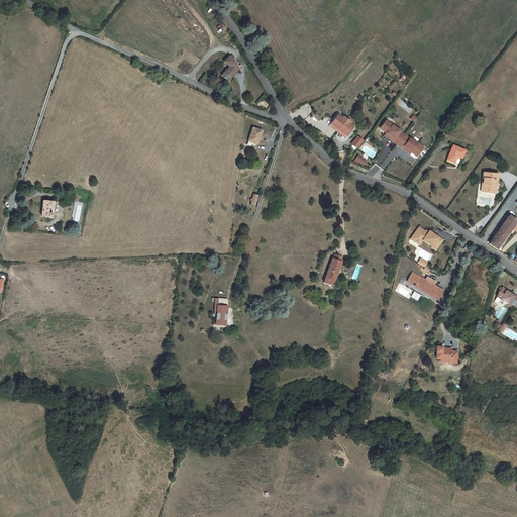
[(229,67),(221,76),(227,81),(230,77),(238,68),(234,62),(228,57),(224,62),(229,67)]
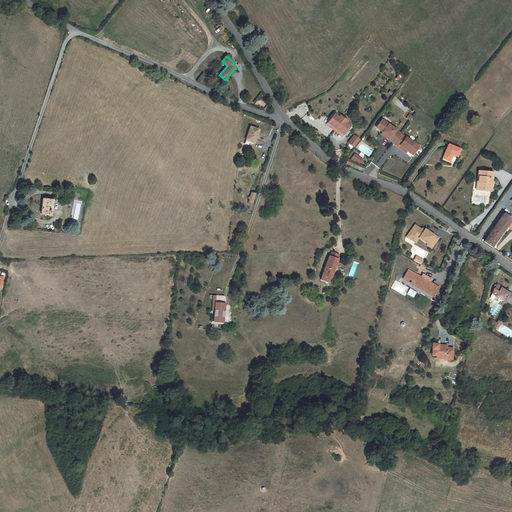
[(236,67),(228,76),(229,78),(237,69),(236,67)]
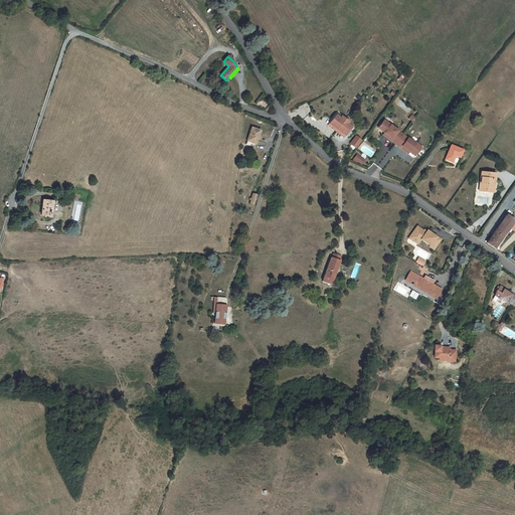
[(336,115),(329,124),(333,127),(332,128),(336,131),(345,119),(341,117),(340,118),(336,115)]
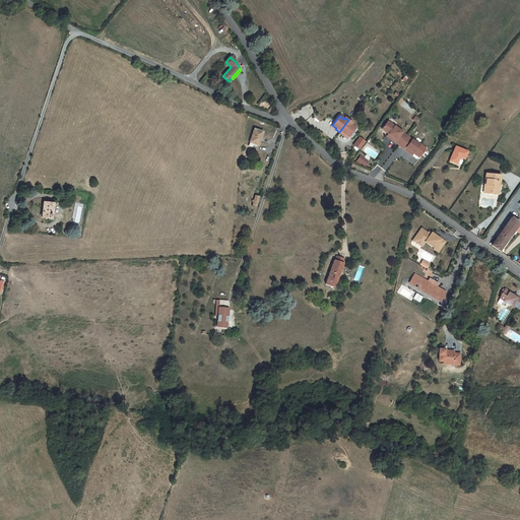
[(348,120),(339,132),(342,135),(343,134),(348,137),(354,128),(350,125),(351,123),(348,120)]
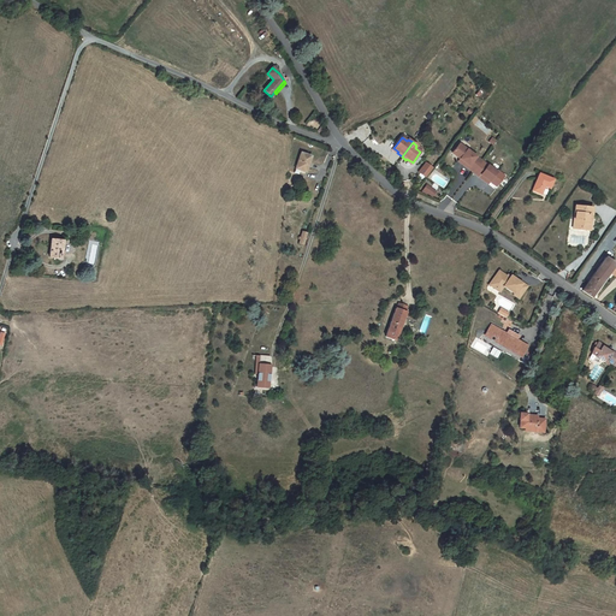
[(458,143),(454,150),(462,157),(460,159),(466,163),(463,165),(473,172),(481,161),(458,143)]
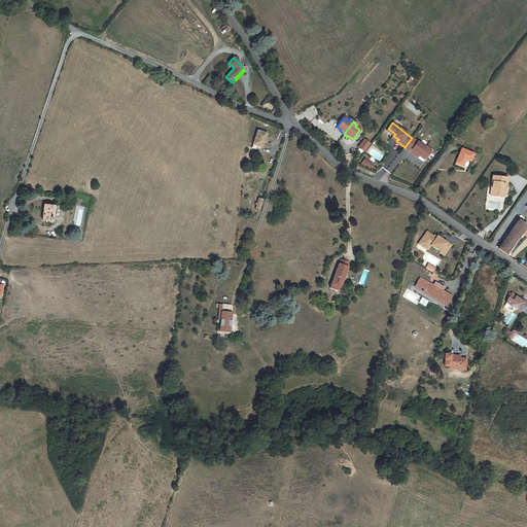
[(267,134),(257,131),(252,148),(255,149),(256,145),(261,147),(267,134)]
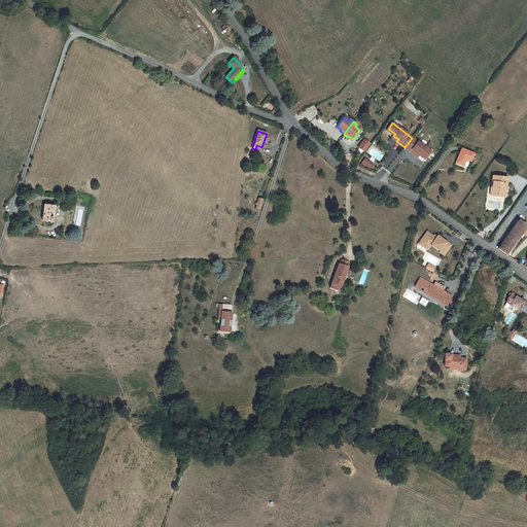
[(412,138),(405,147),(413,153),(415,151),(419,155),(421,153),(426,157),(431,150),(425,146),(425,147),(412,138)]
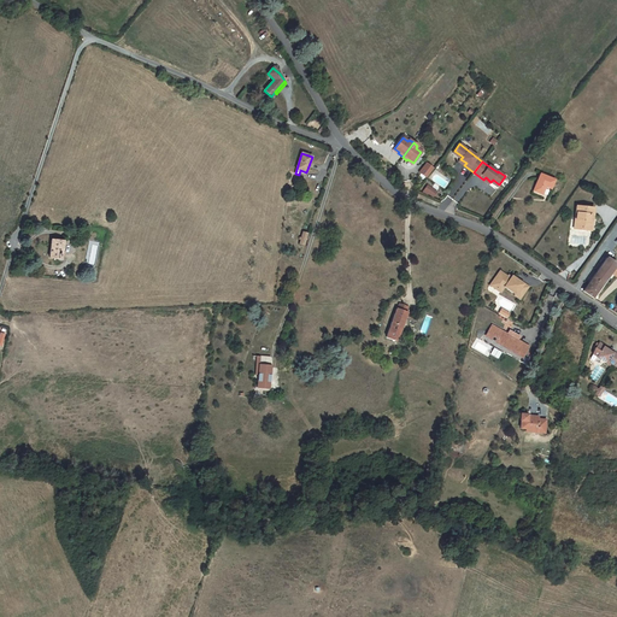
[(424,178),(433,168),(424,163),(417,172),(424,178)]
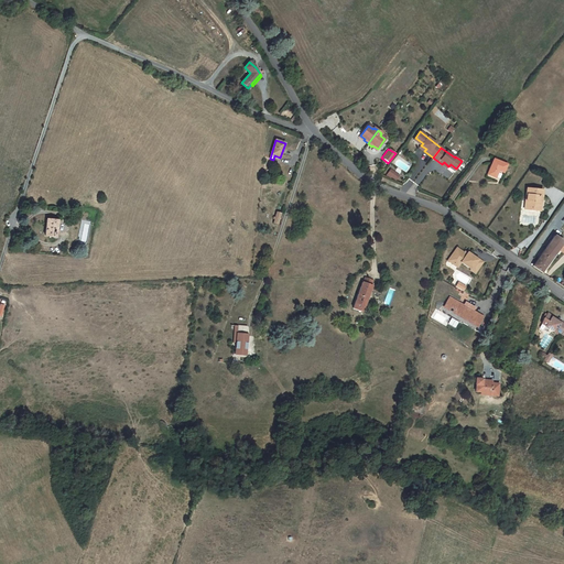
[(507,164),(494,159),(487,174),(496,177),(499,171),(503,173),(507,164)]
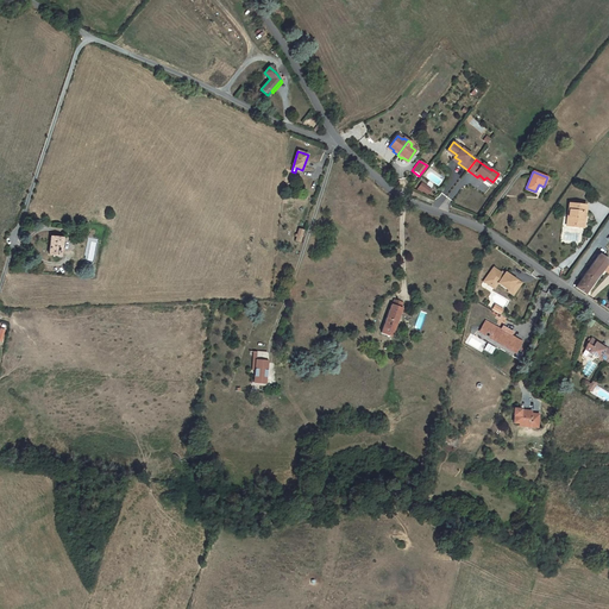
[(416,188),(426,195),(431,189),(420,182),(416,188)]
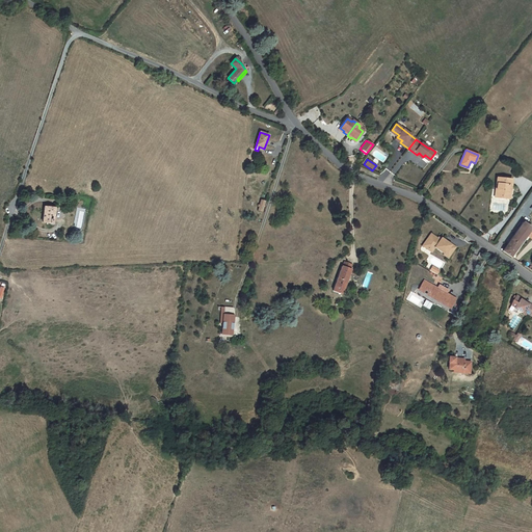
[(512,179),(497,178),(496,189),(498,189),(497,195),(502,196),(502,197),(508,198),(509,190),(507,190),(508,186),(511,186),(512,179)]
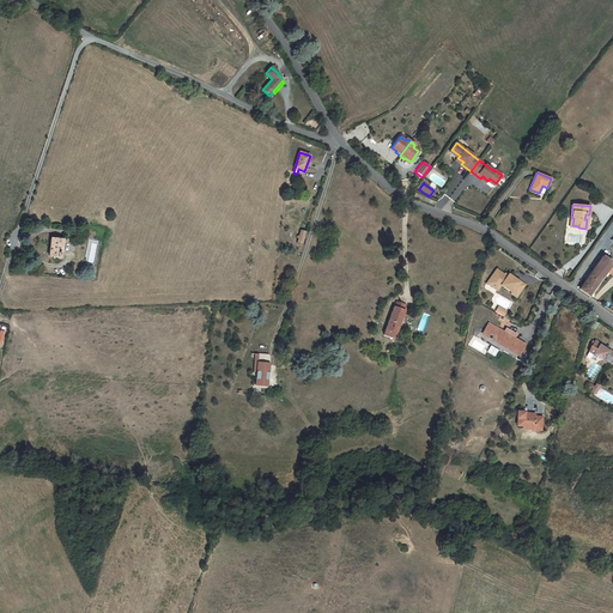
[(62,240),(50,238),(49,256),(61,258),(62,240)]
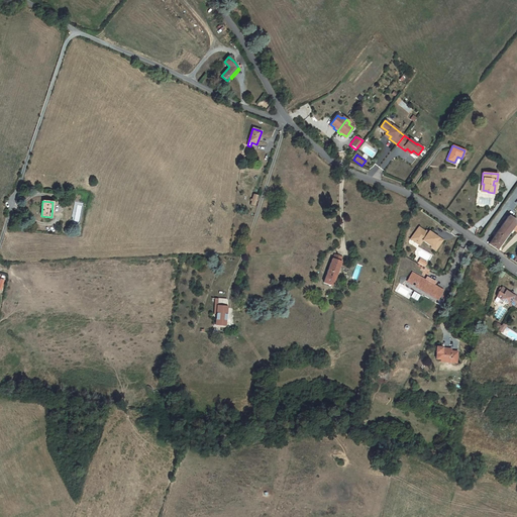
[(516,221),(508,215),(489,243),(497,249),(501,243),(499,242),(504,236),(505,237),(512,228),(516,231),(516,221)]
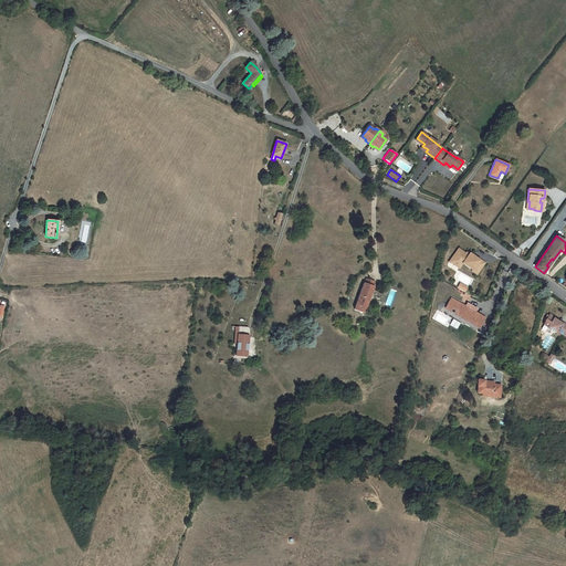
[(459,263),(461,265),(462,263),(472,271),(477,274),(484,263),(480,260),(479,261),(469,253),(468,255),(458,249),(449,262),(454,265),(458,265),(459,263)]
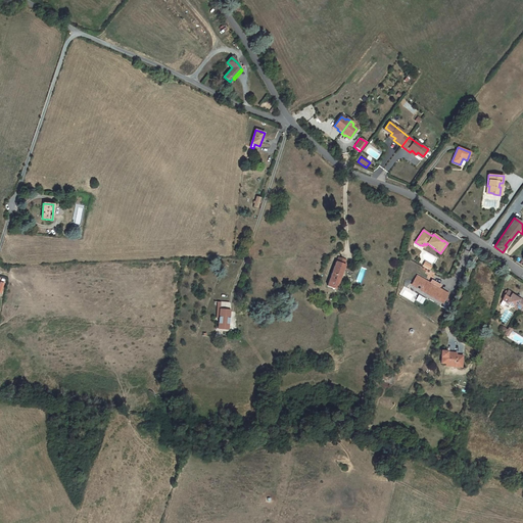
[(336,262),(328,286),(334,288),(338,277),(340,278),(345,265),(344,265),(346,259),(338,257),(336,262)]
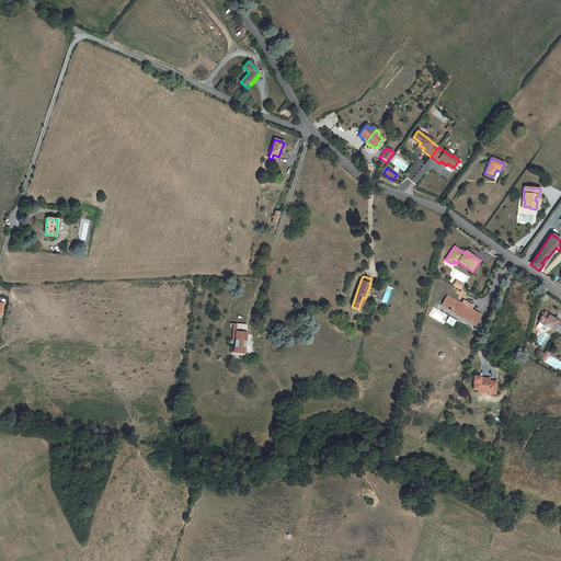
[(472,306),(464,302),(462,302),(461,304),(447,296),(442,305),(447,307),(448,306),(451,307),(450,309),(474,323),(480,315),(470,309),(472,306)]
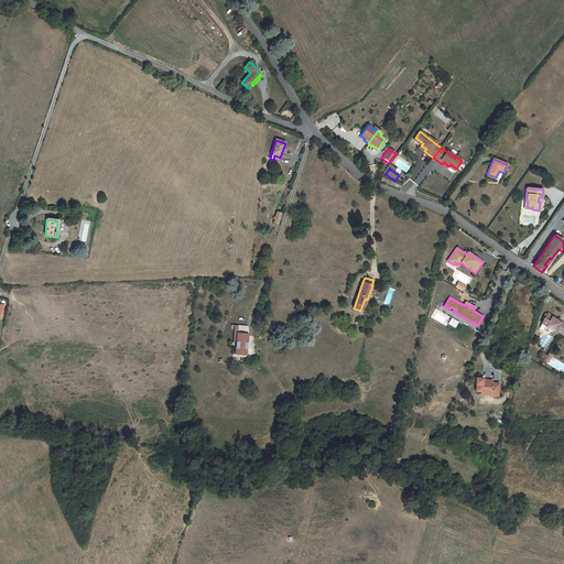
[(559,333),(561,334),(563,329),(563,324),(561,322),(560,323),(552,317),(552,316),(548,313),(546,314),(545,313),(543,317),(544,318),(542,324),(540,327),(540,328),(542,329),(543,329),(545,326),(554,332),(554,333),(556,335),(557,334),(559,333)]
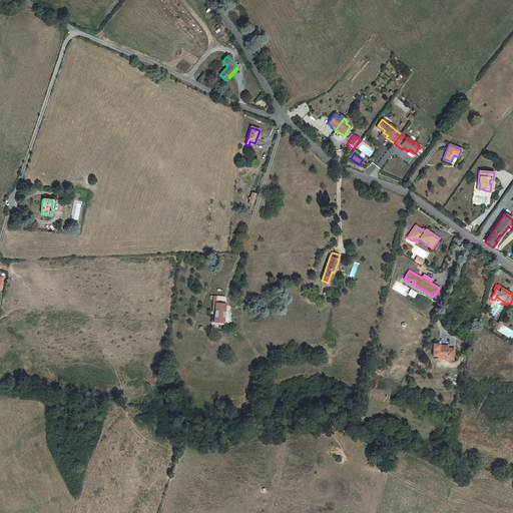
[(224,304),(215,303),(214,312),(212,312),(212,316),(214,316),(213,323),(223,323),(224,304)]
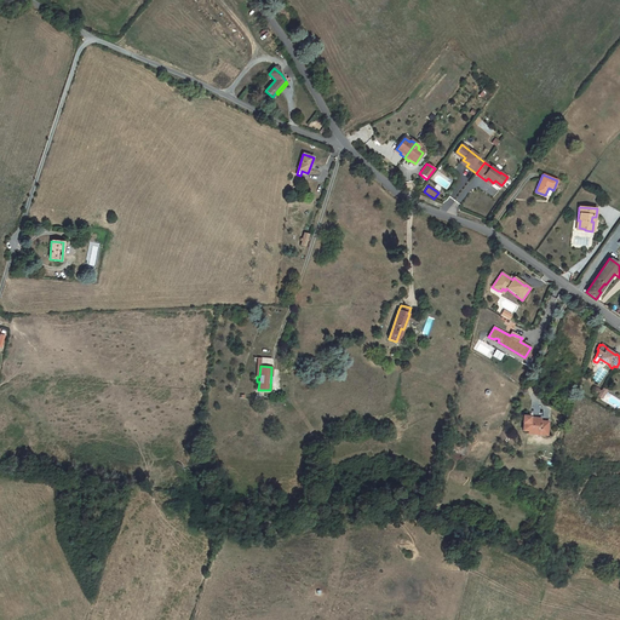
[(530,417),(523,415),(523,423),(523,430),(540,432),(541,430),(547,430),(547,422),(537,420),(537,418),(529,418),(530,417)]
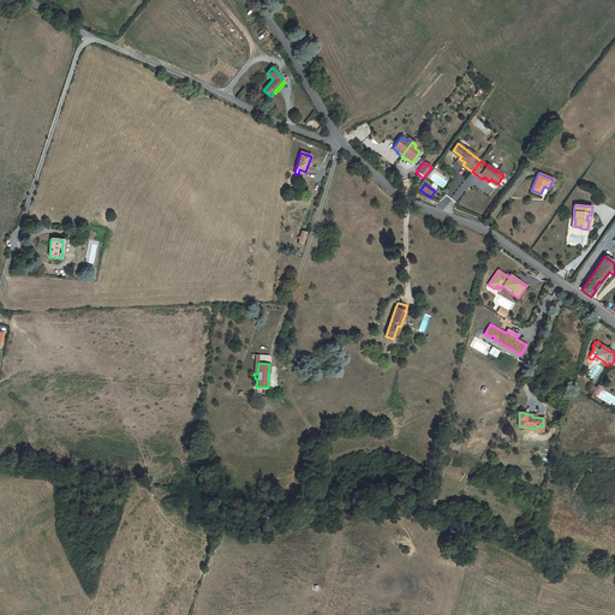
[(463,443),(449,440),(447,448),(460,452),(463,443)]
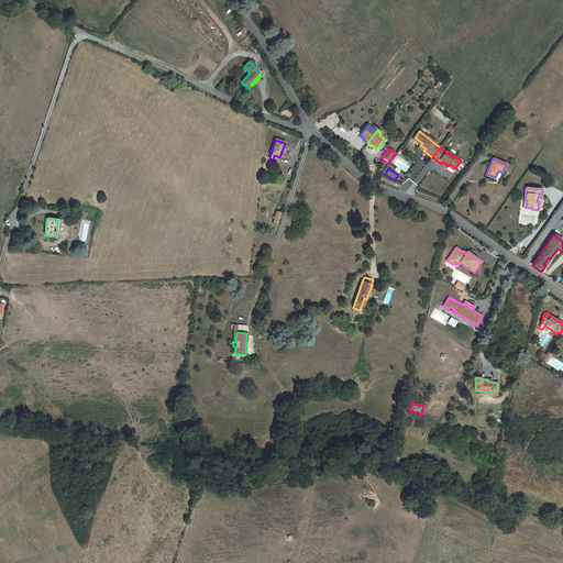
All buildings are outlined.
